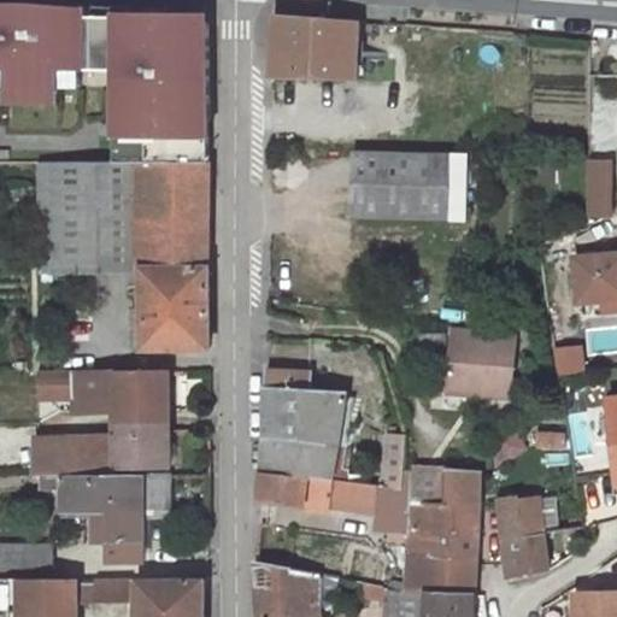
[(0,87),(1,88),(1,104),(57,104),(57,90),(83,90),(83,70),(109,69),(111,135),(141,134),(142,163),(209,164),(206,27),(195,15),(110,15),(110,19),(82,19),(82,9),(34,6),(0,5),(0,87)]
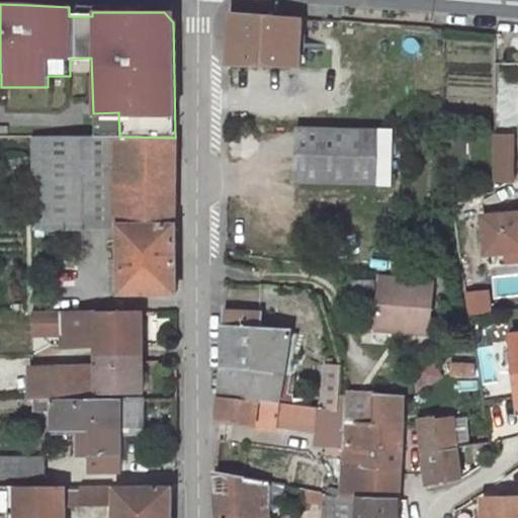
[(233,12),(232,36),(301,40),(303,18),(233,12)]
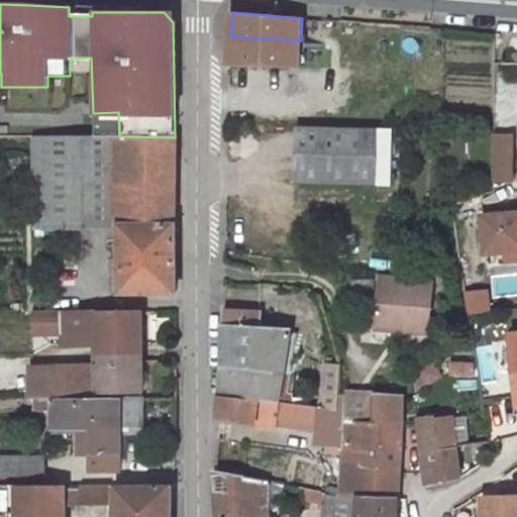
[(301,40),(231,36),(231,65),(301,68),(301,40)]
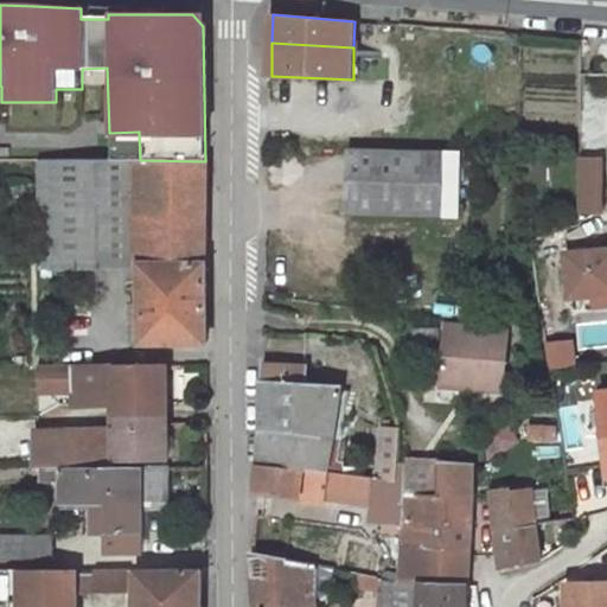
[(352,149),(349,215),(440,217),(442,153),(352,149)]
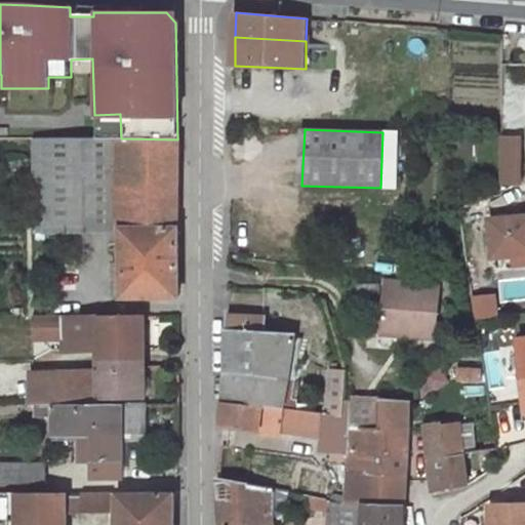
[(126,298),(178,298),(177,139),(121,138),(38,137),(39,232),(119,231),(123,230),(126,298)]
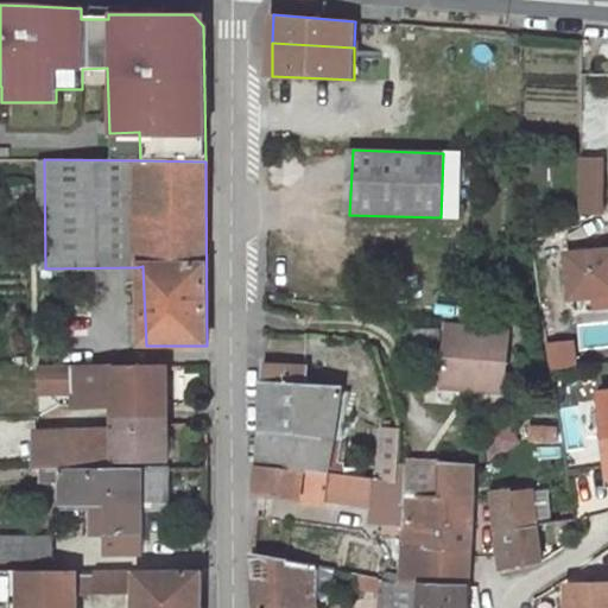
[(581,177),(602,177),(602,162),(581,162),(581,177)]
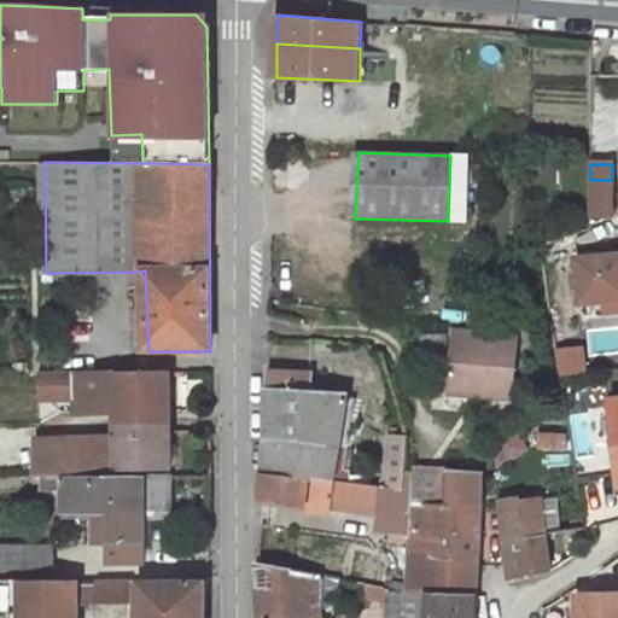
[(612,180),(590,180),(590,220),(612,220),(612,180)]
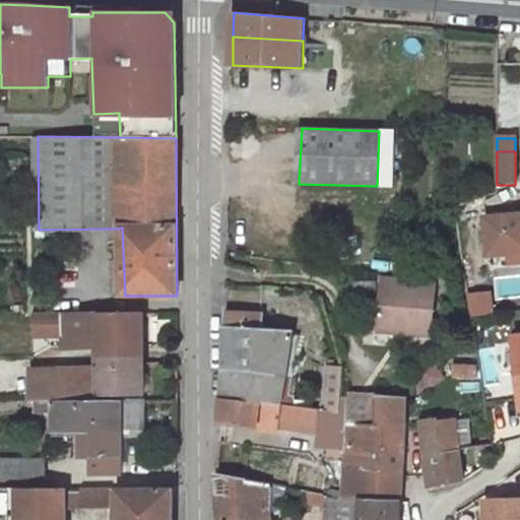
[(519,212),(484,216),(488,255),(507,253),(519,252),(519,212)]
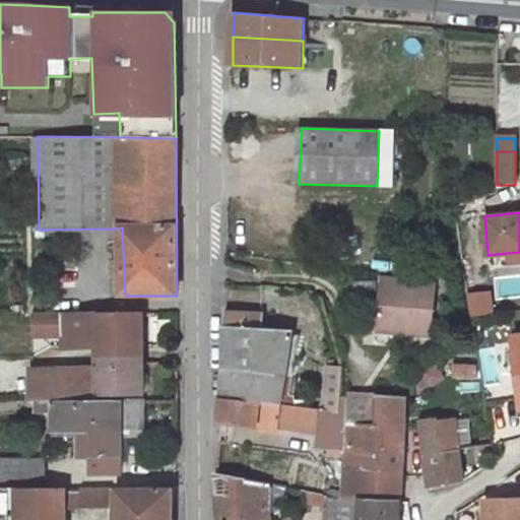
[(519,252),(507,253),(508,263),(519,261),(519,252)]
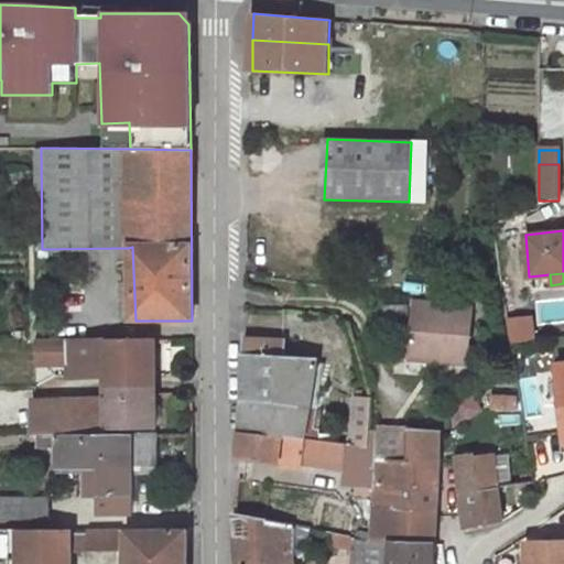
[(470,308),(413,305),(410,361),(465,366),(470,308)]
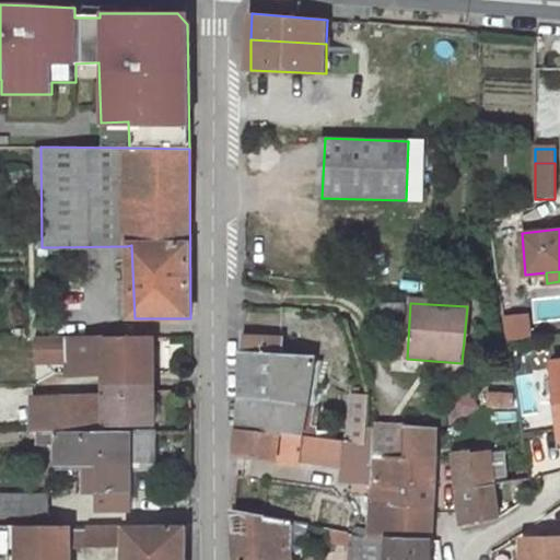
[(245,356),(278,358),(279,339),(245,338),(245,356)]
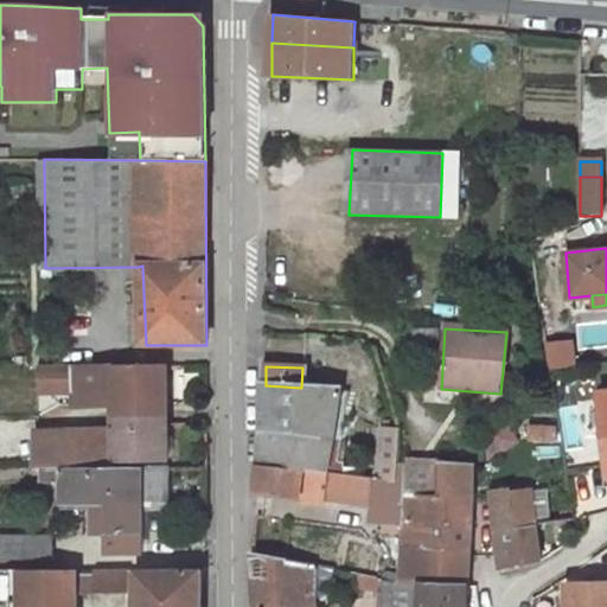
[(40,368),(42,396),(74,395),(74,394),(74,368),(40,368)]
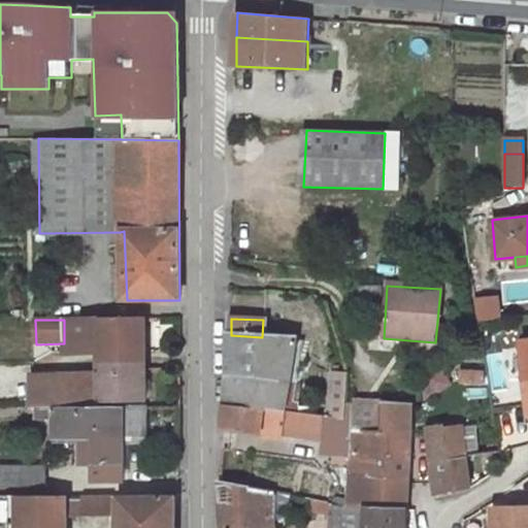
[(64,320),(64,342),(66,341),(100,338),(99,323),(99,320),(64,320)]
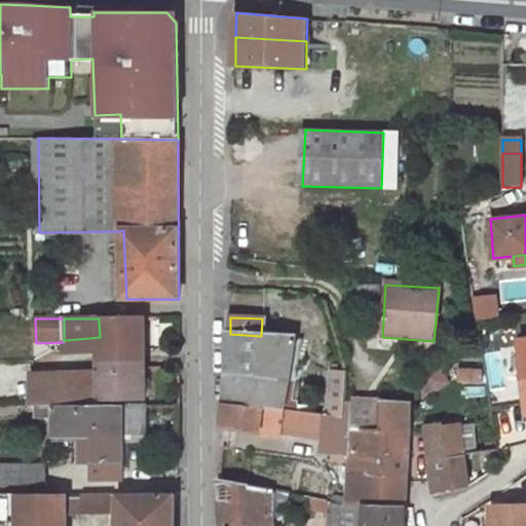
[(100,337),(100,347),(145,347),(146,321),(99,322),(100,337)]
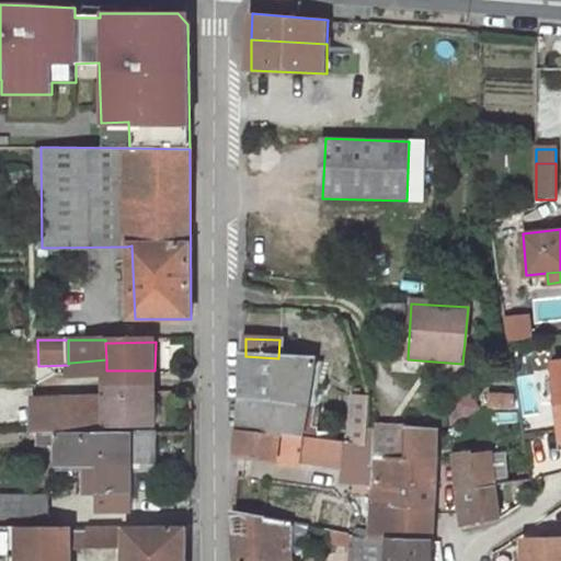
[(243,413),(242,427),(302,437),(311,359),(278,358),(245,356),(243,413)]
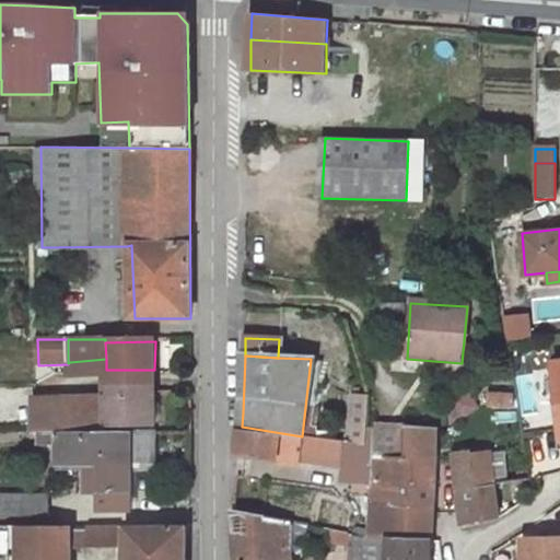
[(106,359),(70,362),(72,375),(106,370),(106,359)]
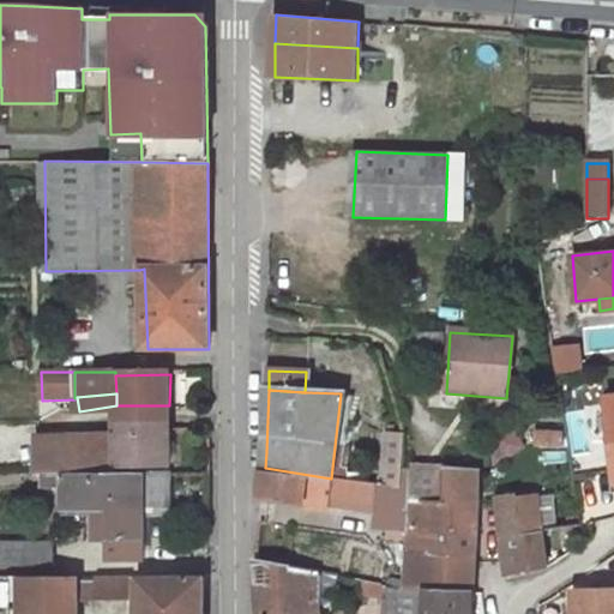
[(116,405),(116,417),(169,417),(169,405),(116,405)]
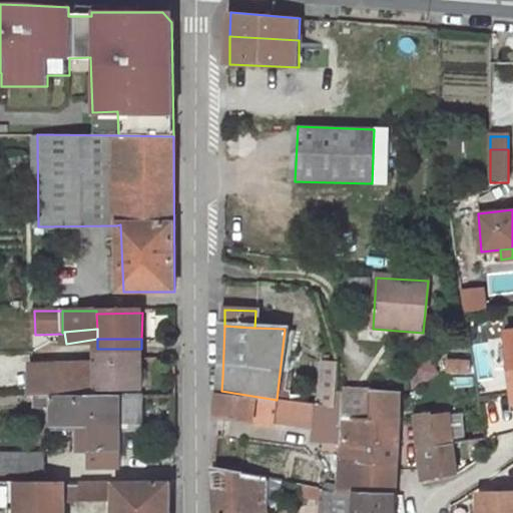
[(141,349),(97,349),(96,360),(141,360),(141,349)]
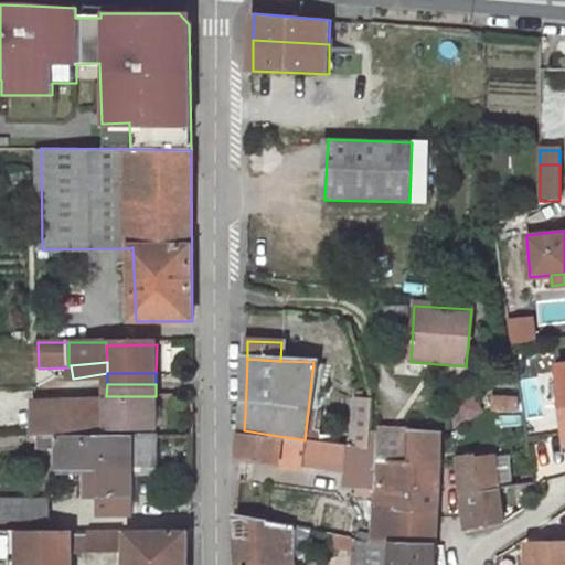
[(491,409),(520,407),(516,384),(490,390),(491,409)]
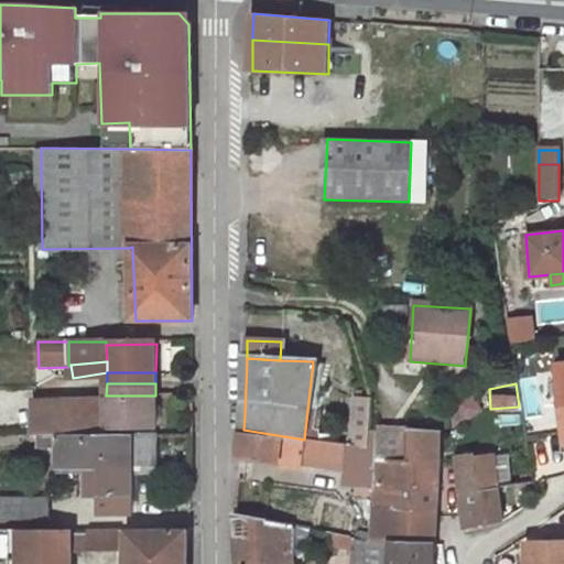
[(155,396),(106,396),(106,403),(107,413),(72,412),(71,403),(68,403),(69,436),(111,436),(111,429),(156,427),(155,396)]
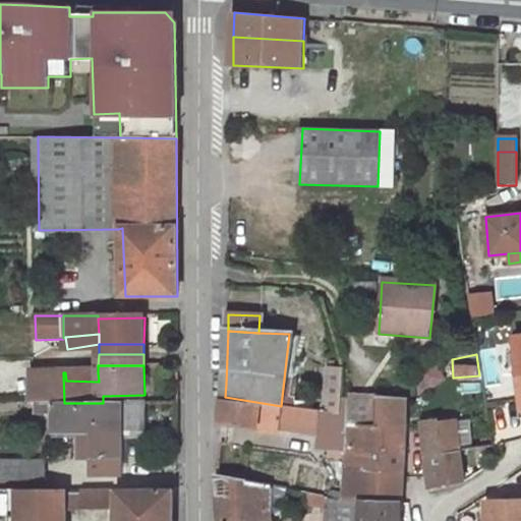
[(330,365),(327,413),(339,415),(340,400),(343,367),(330,365)]
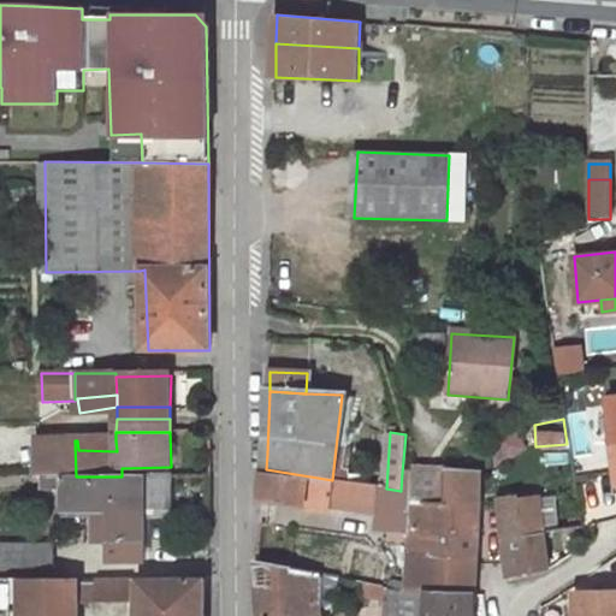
[(76,477),(75,440),(39,442),(43,478),(76,477)]
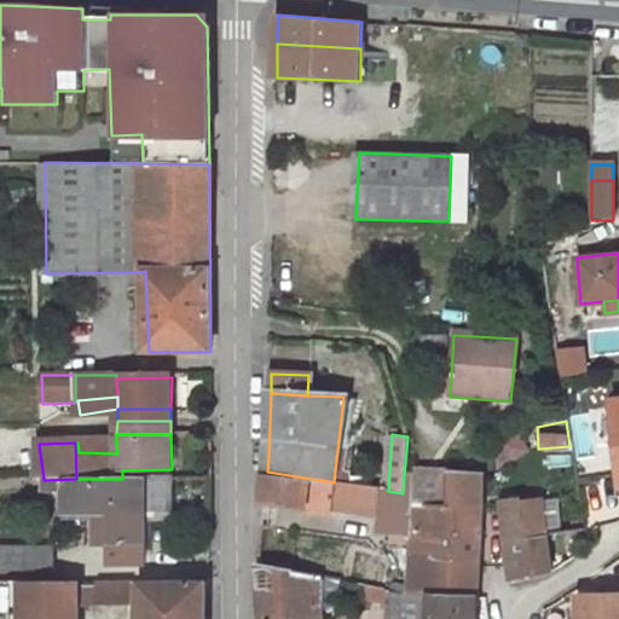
[(117,453),(116,443),(77,443),(79,452),(117,453)]
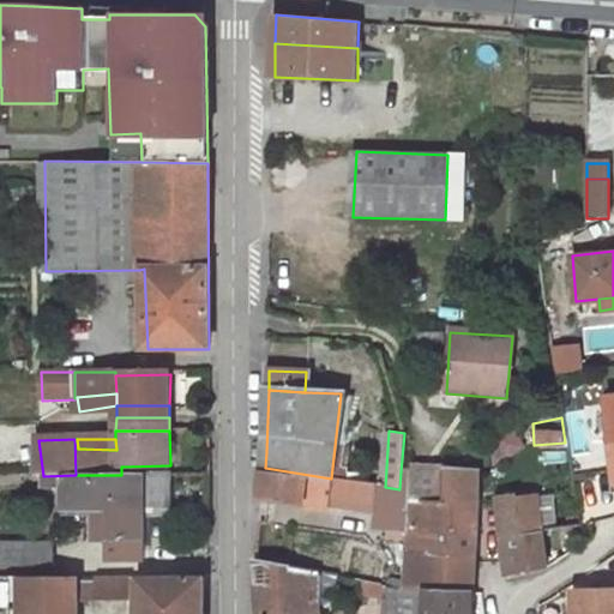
[(350,500),(353,482),(331,479),(265,468),(263,499),(326,506),(326,498),(350,500)]
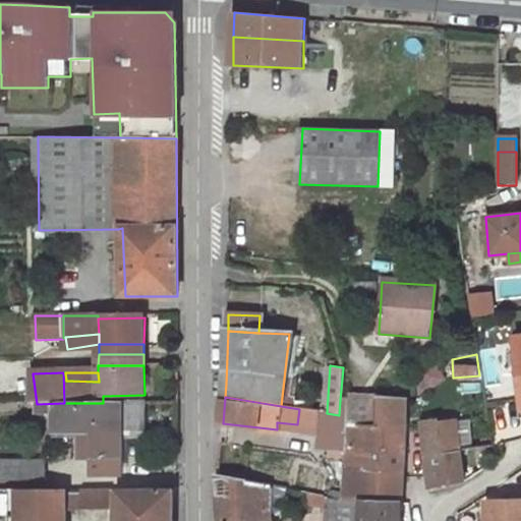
[(327,413),(324,413),(323,427),(321,450),(349,453),(369,454),(370,430),(346,430),(346,401),(340,400),(339,415),(327,413)]
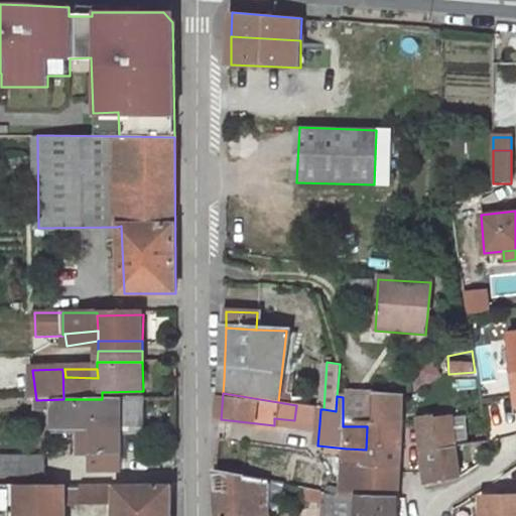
[(372,426),(367,426),(366,449),(346,448),(346,467),(360,467),(360,470),(397,472),(398,397),(374,397),(372,426)]
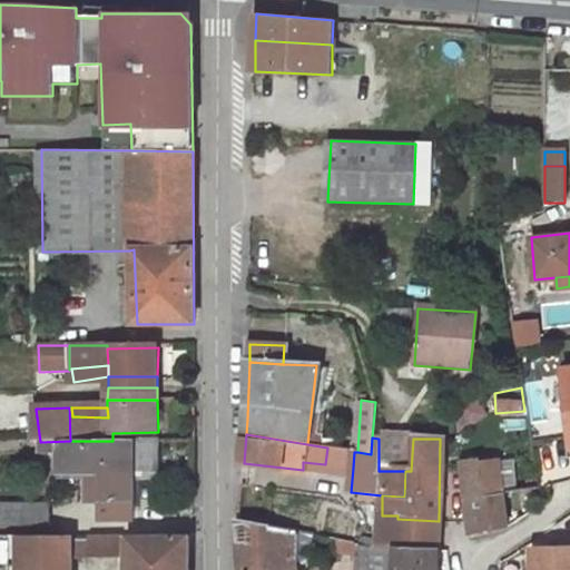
[(108,457),(133,457),(134,441),(112,441),(70,441),(70,444),(60,444),(60,472),(92,471),(109,471),(108,457)]
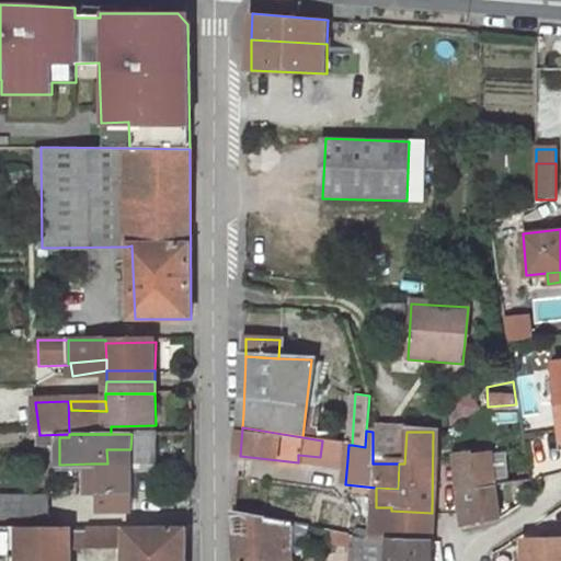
[(99,510),(130,508),(130,462),(156,461),(156,434),(132,434),(130,449),(106,449),(107,464),(91,464),(92,493),(98,493),(99,510)]
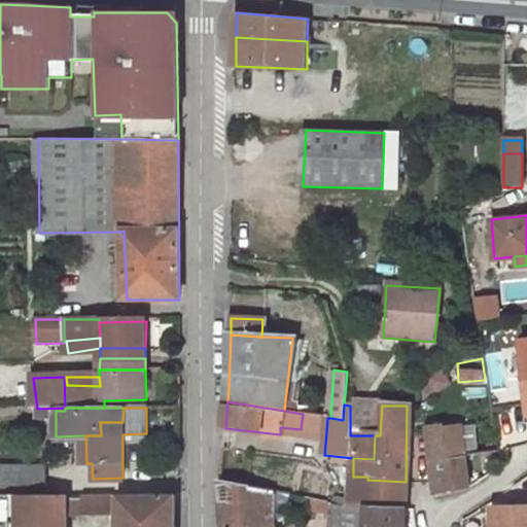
[(327,418),(303,414),(301,429),(326,432),(327,418)]
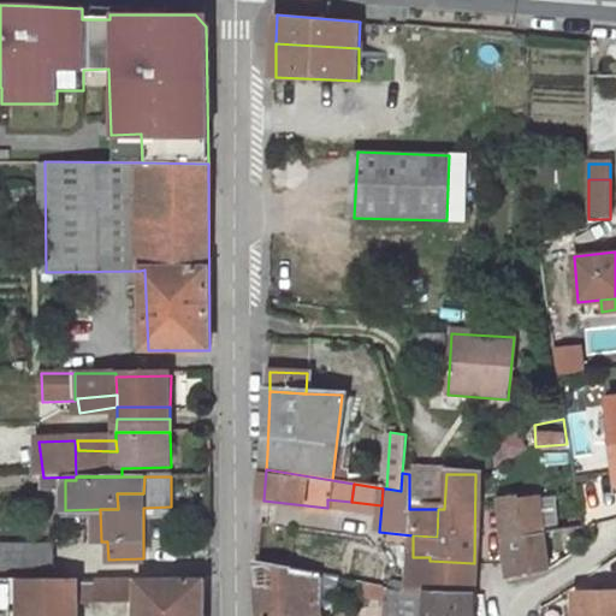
[(503,534),(545,529),(540,496),(499,501),(503,534)]
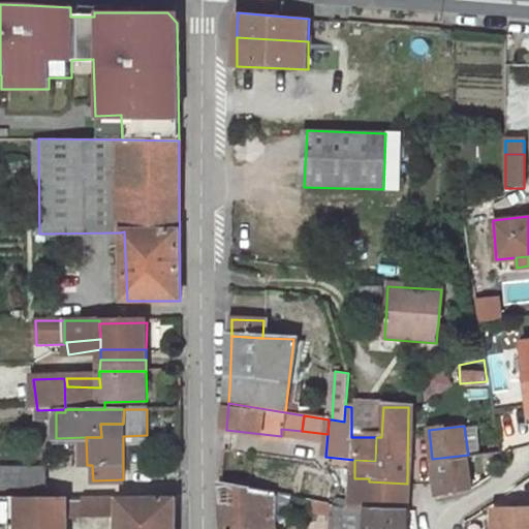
[(469,458),(468,455),(432,459),(437,498),(472,487),(469,458)]
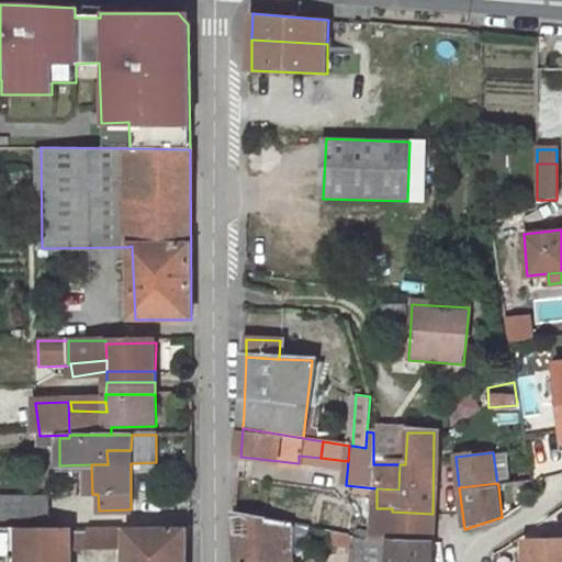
[(51,494),(0,494),(0,517),(51,517),(51,494)]
